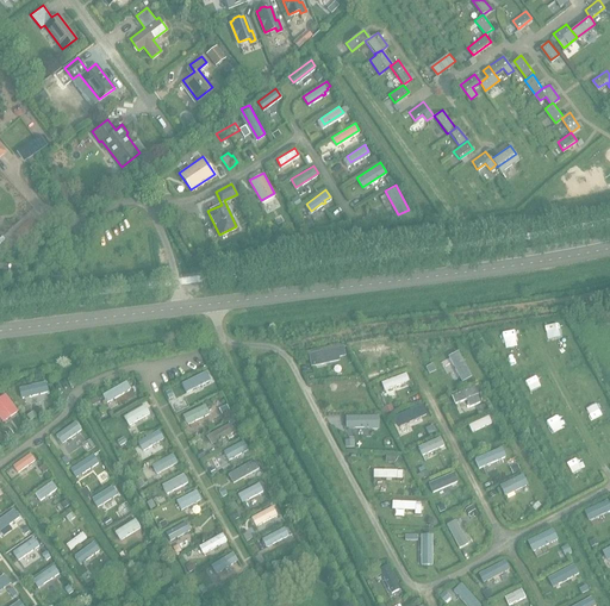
[(360,353),(386,349),(385,341),(359,343),(360,353)]
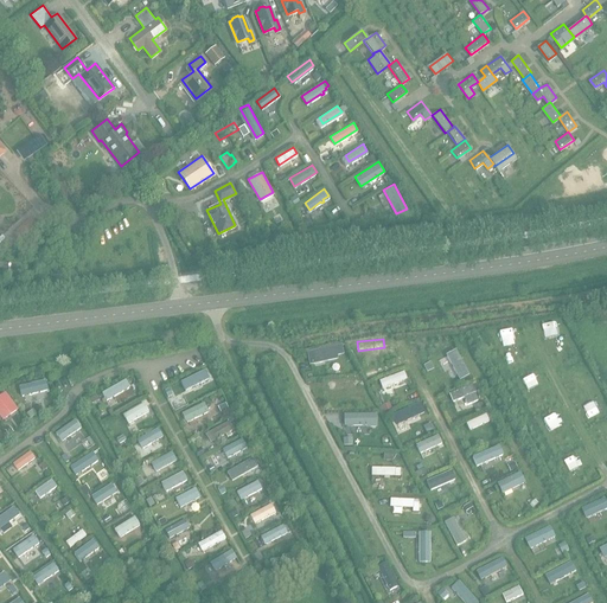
[(453,357),(433,365),(435,373),(457,365),(453,357)]
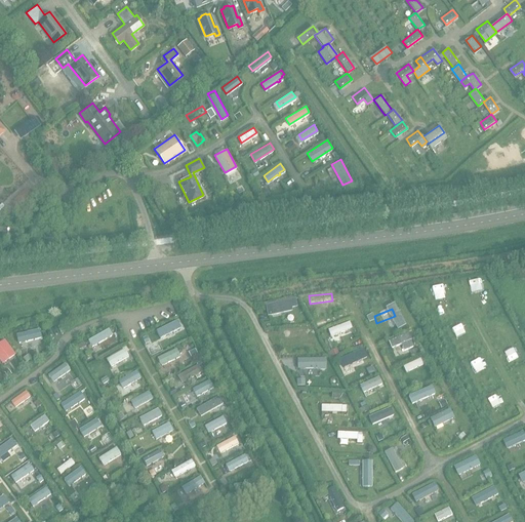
[(330,334),(352,326),(349,320),(328,327),(330,334)]
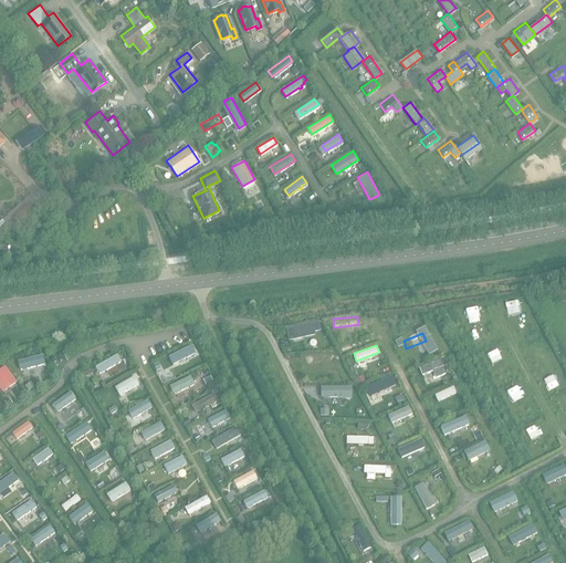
[(190,354),(187,347),(163,360),(166,366),(190,354)]
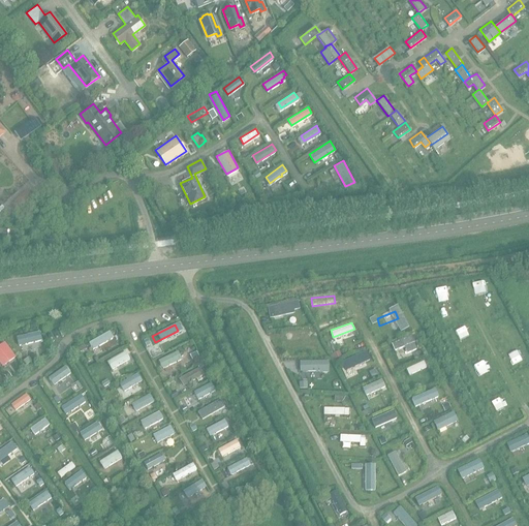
[(307,336),(306,329),(285,330),(285,338),(298,337),(299,339),(302,339),(302,336),(307,336)]
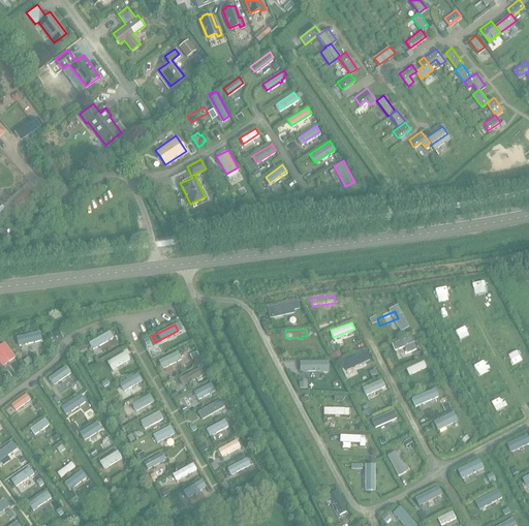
[(92,347),(113,336),(109,330),(89,341),(92,347)]
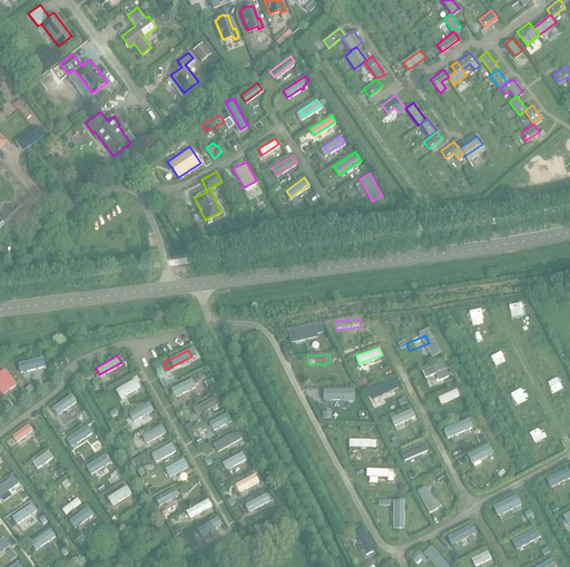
[(45,372),(37,358),(31,361),(36,369),(33,370),(35,373),(37,372),(39,375),(45,372)]
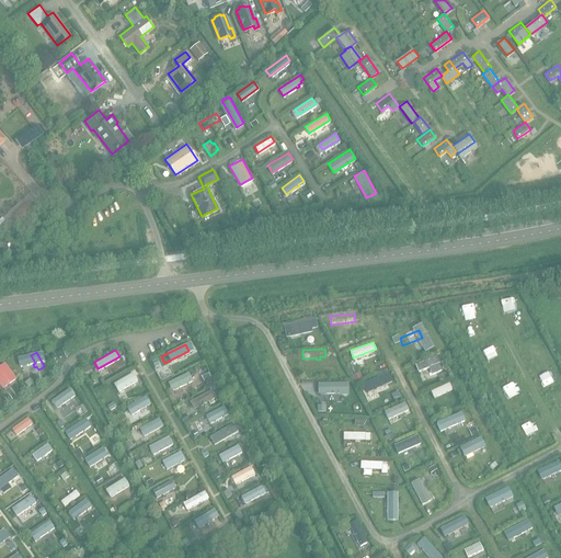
[(438,353),(415,363),(418,369),(428,365),(432,373),(442,368),(438,361),(442,360),(438,353)]
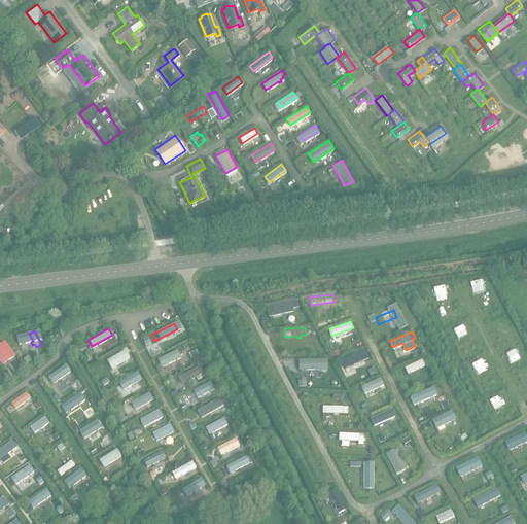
[(16,356),(4,338),(0,340),(0,345),(10,360),(16,356)]
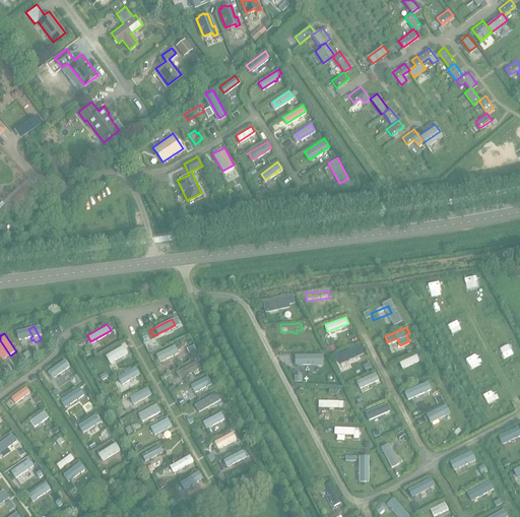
[(343,357),(363,348),(360,342),(340,350),(343,357)]
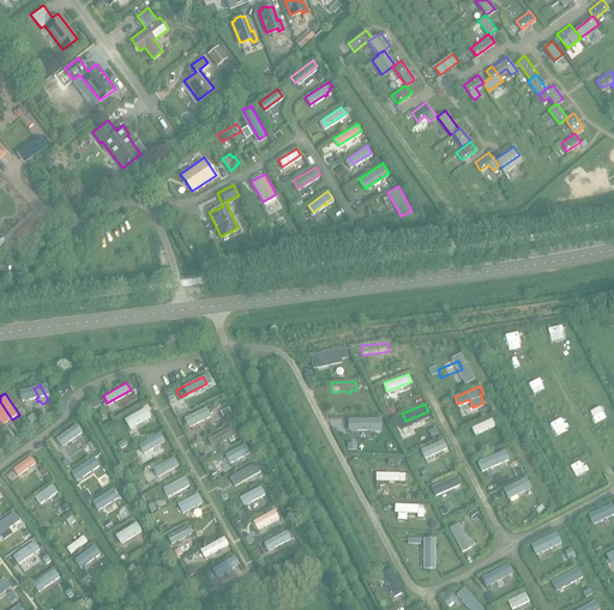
[(128,427),(150,415),(145,406),(124,417),(128,427)]
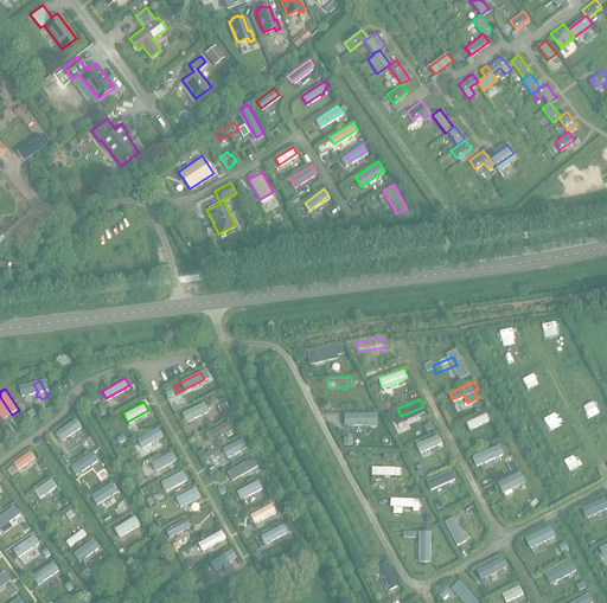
[(206,410),(202,403),(184,412),(189,419),(206,410)]
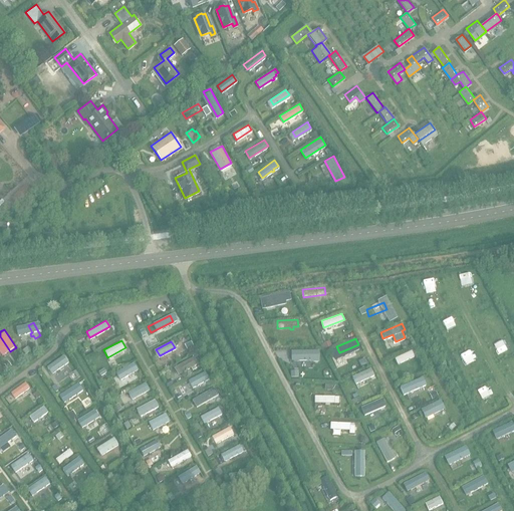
[(312,351),(312,349),(291,350),(291,357),(303,356),(303,359),(307,359),(307,356),(312,356),(312,355),(316,355),(316,351),(312,351)]
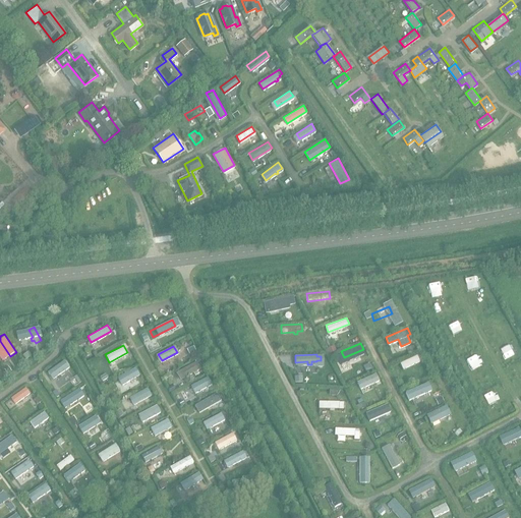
[(402,367),(419,359),(417,354),(400,361),(402,367)]
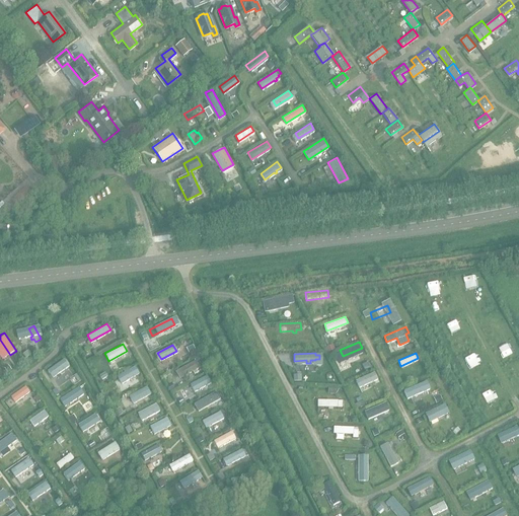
[(200,366),(196,358),(175,370),(179,377),(193,370),(195,372),(198,371),(196,368),(200,366)]
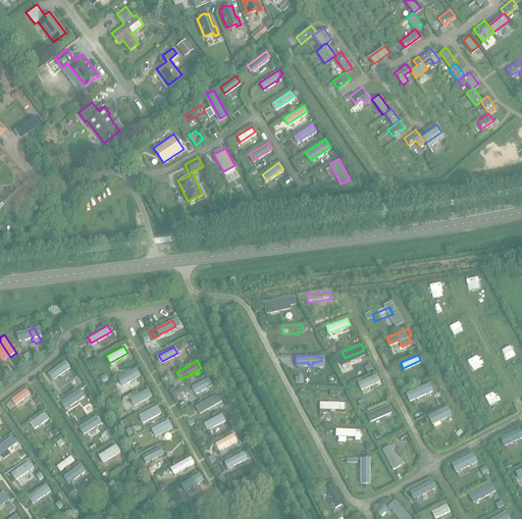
[(55,376),(70,367),(67,362),(52,371),(55,376)]
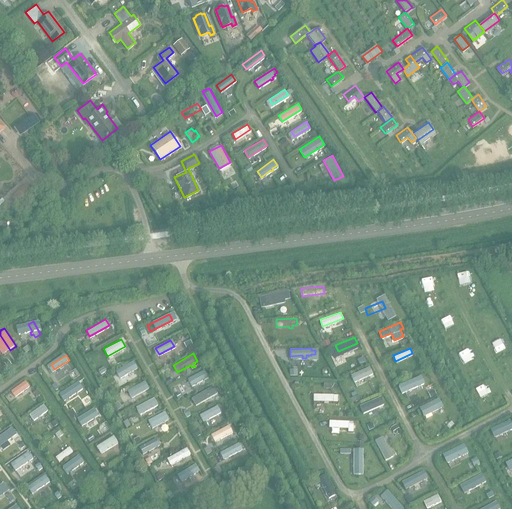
[(135,360),(119,369),(122,374),(123,374),(125,377),(133,373),(131,370),(138,366),(135,360)]
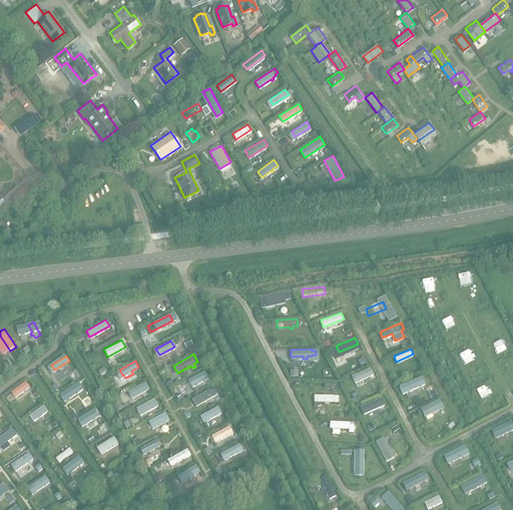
[(356,379),(371,372),(369,367),(353,374),(356,379)]
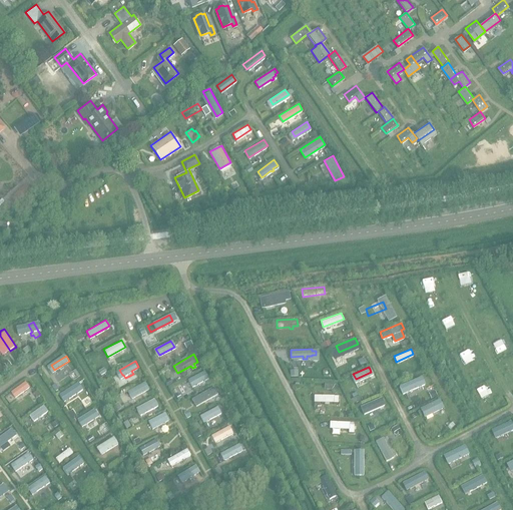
[(204,376),(201,370),(182,380),(185,386),(198,380),(199,382),(202,380),(201,378),(204,376)]
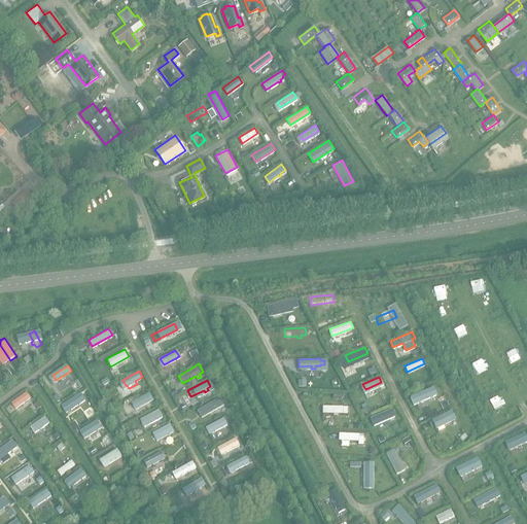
[(421,396),(437,389),(435,383),(419,391),(421,396)]
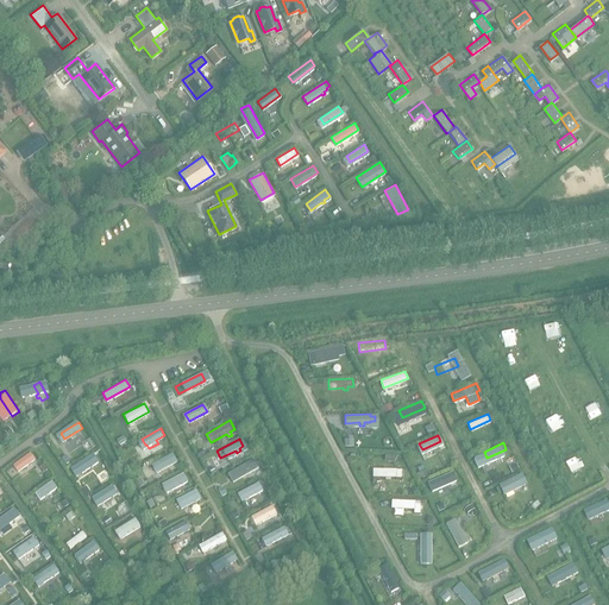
[(71,466),(92,452),(87,445),(67,458),(71,466)]
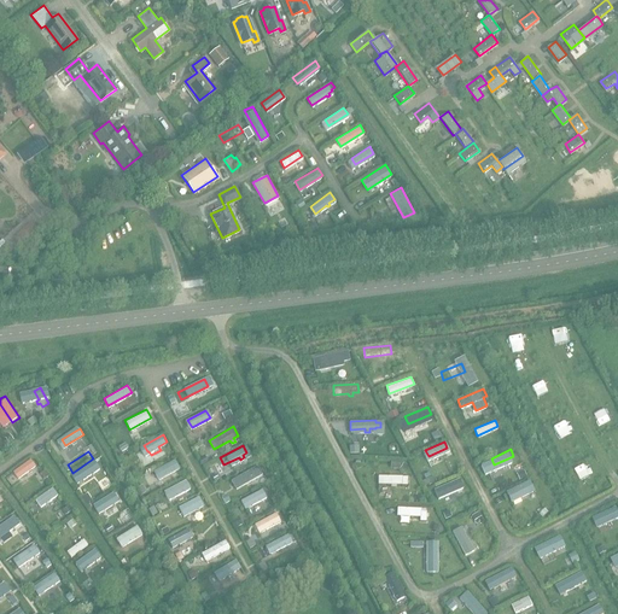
[(18,477),(35,463),(30,457),(13,469),(18,477)]
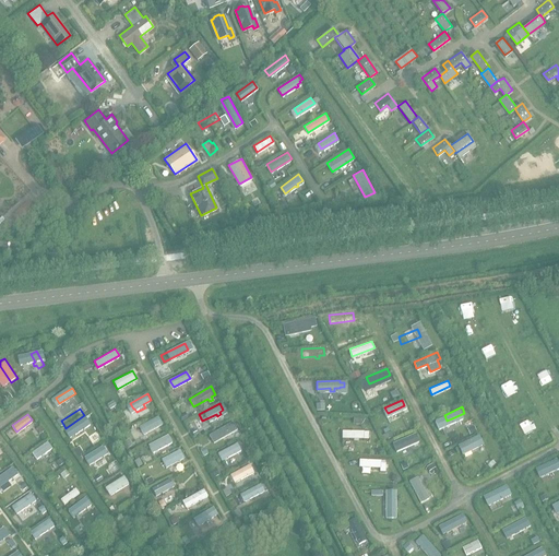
[(229,429),(226,424),(207,434),(211,440),(229,429)]
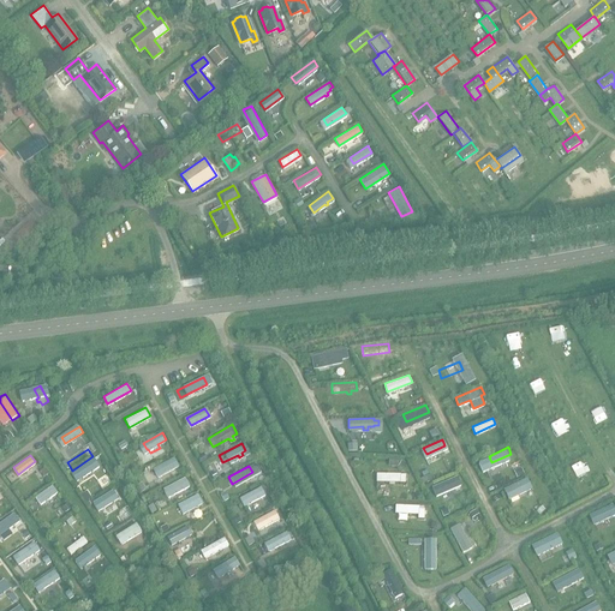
[(102,469),(83,481),(87,487),(95,483),(96,484),(99,481),(99,480),(106,475),(102,469)]
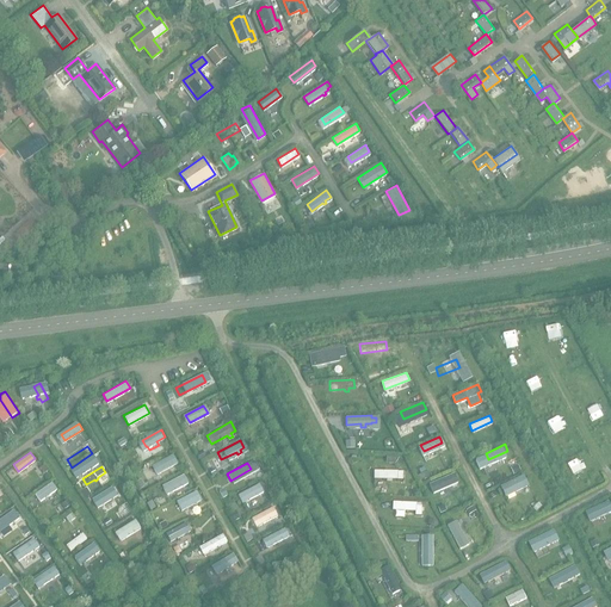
[(153,474),(149,468),(140,472),(137,468),(130,471),(133,477),(134,476),(141,489),(150,483),(147,477),(153,474)]
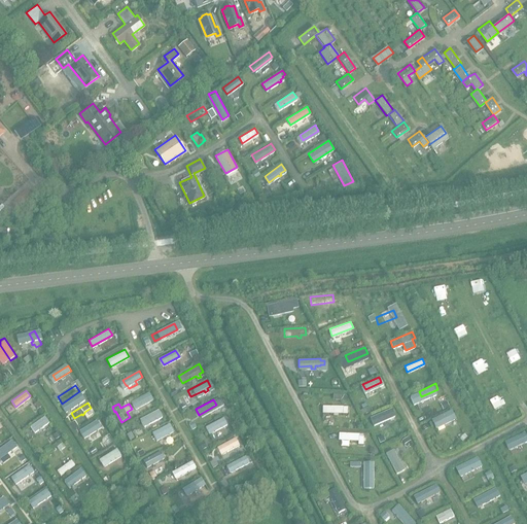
[(379,420),(396,413),(393,407),(376,414),(379,420)]
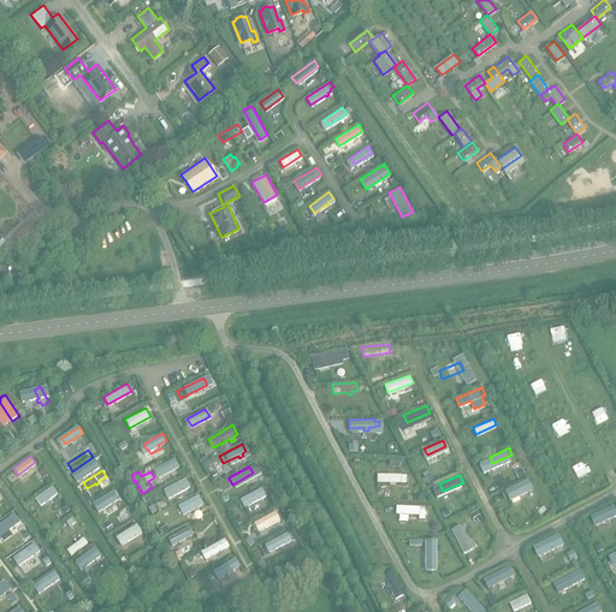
[(509,497),(531,486),(527,480),(507,491),(509,497)]
